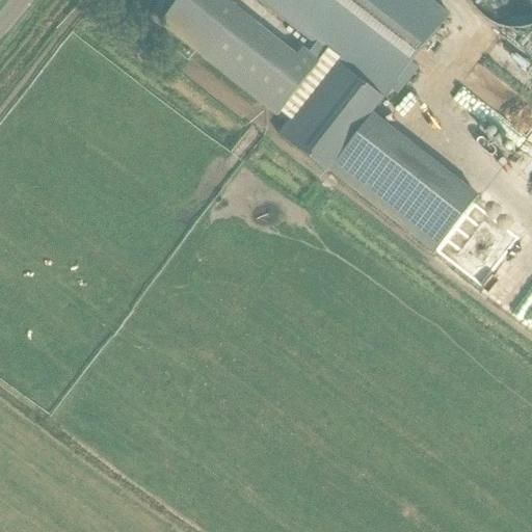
[(472,205),(213,0),(182,0),(162,26),(278,116),(272,125),(434,253),(472,205)]
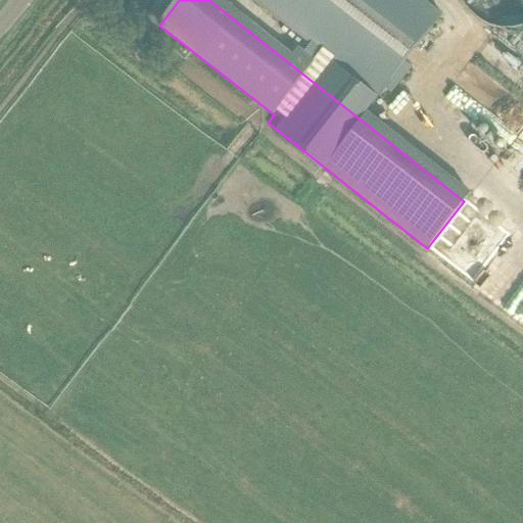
[(257,0),(379,95),(441,15),(421,0),(257,0)]
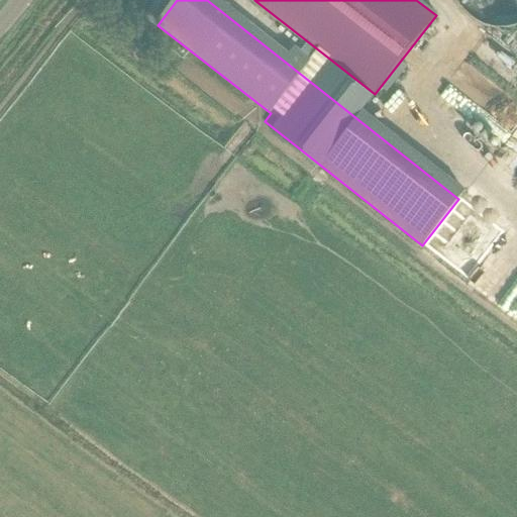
[(516,0),(456,0),(458,2),(464,12),(474,19),(484,25),(495,27),(506,27),(516,24),(516,0)]
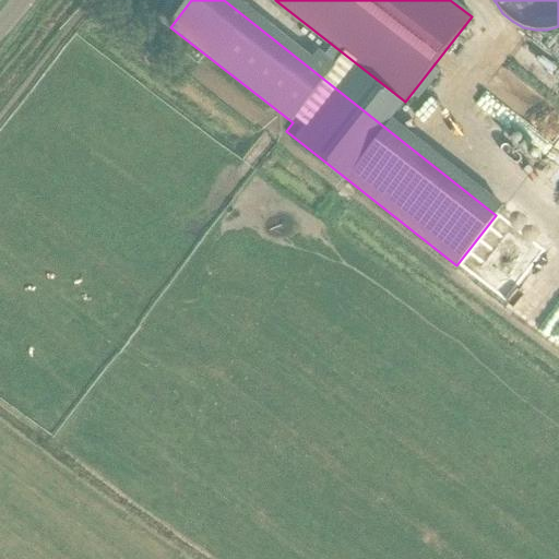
[(533,67),(543,50),(526,39),(515,56),(533,67)]
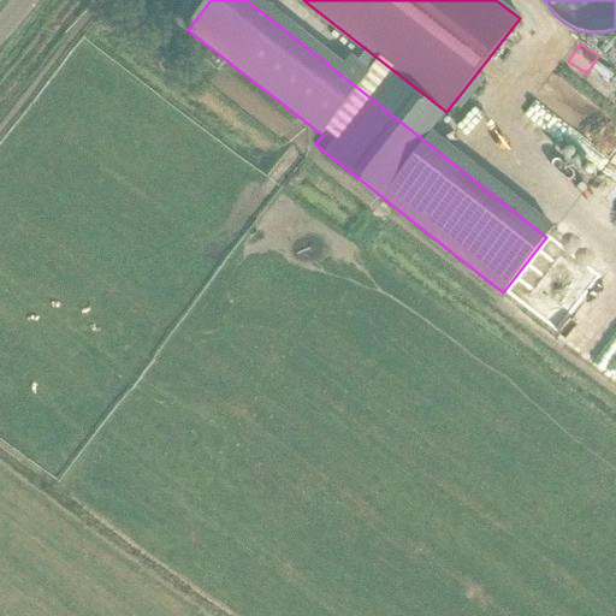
[(615,152),(615,119),(575,86),(531,141),(588,187),(615,152)]
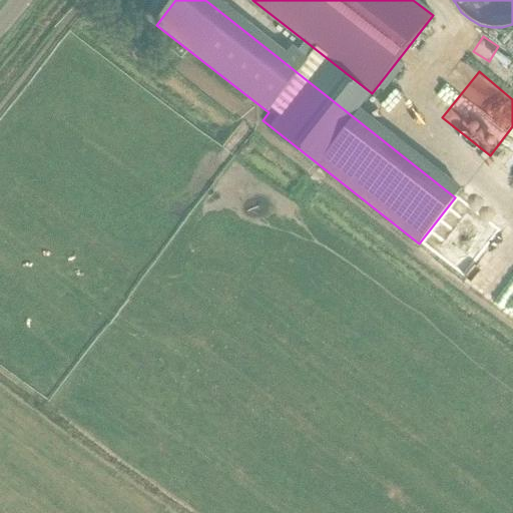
[(419,243),(463,278),(499,231),(455,197),(419,243)]
